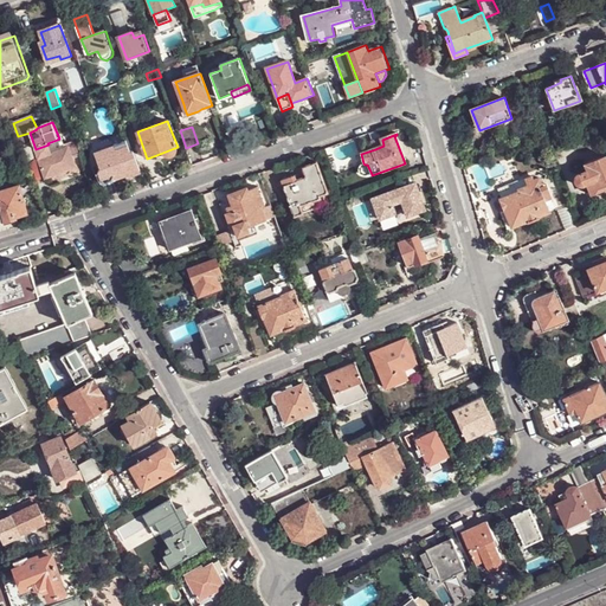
[(36,149),(46,179),(63,174),(77,168),(73,156),(70,148),(69,148),(62,150),(57,140),(47,143),(49,144),(36,149)]
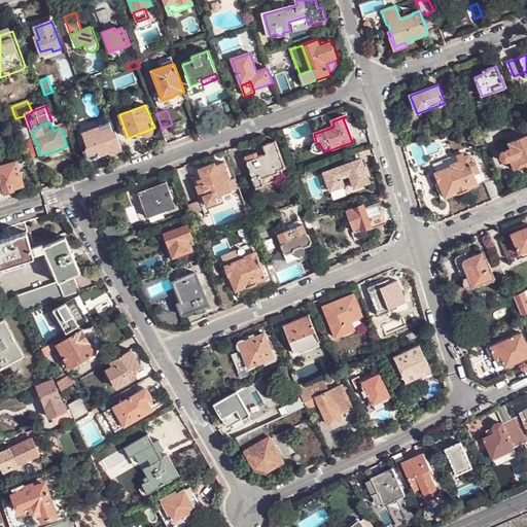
[(89,156),(93,160),(98,157),(101,152),(110,149),(112,153),(123,149),(116,132),(114,133),(111,123),(100,127),(101,130),(93,133),(94,137),(86,140),(89,146),(85,147),(89,156)]
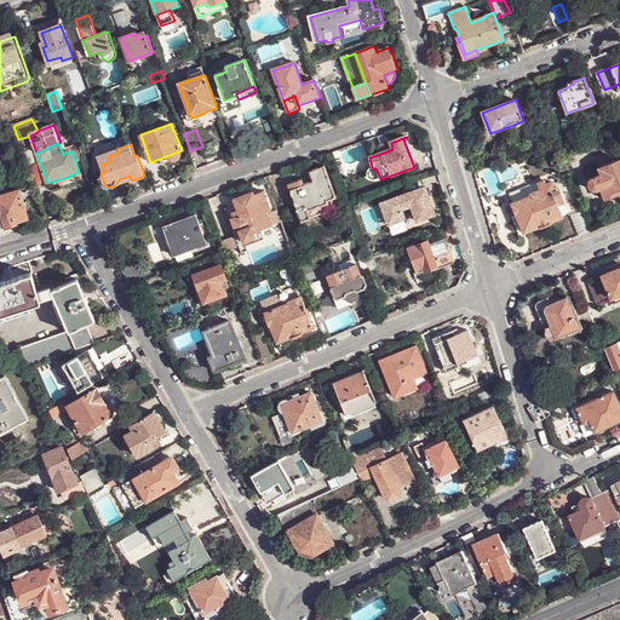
[(70,148),(70,151),(72,151),(75,160),(80,160),(82,159),(78,145),(70,148)]
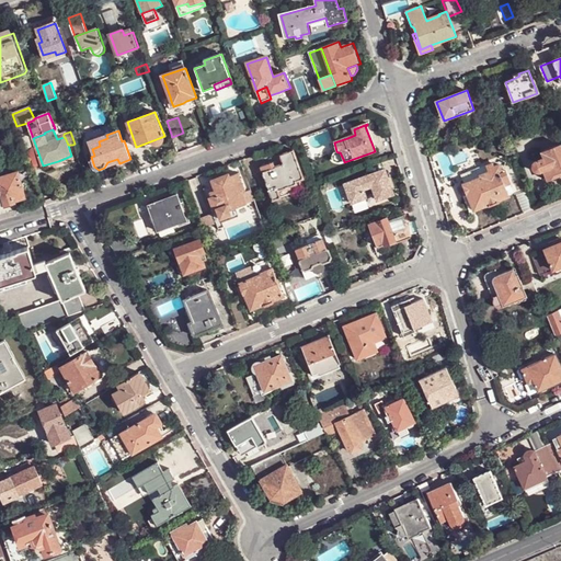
[(145,144),(149,146),(151,145),(153,144),(155,145),(158,146),(161,145),(163,141),(164,139),(164,136),(145,144)]
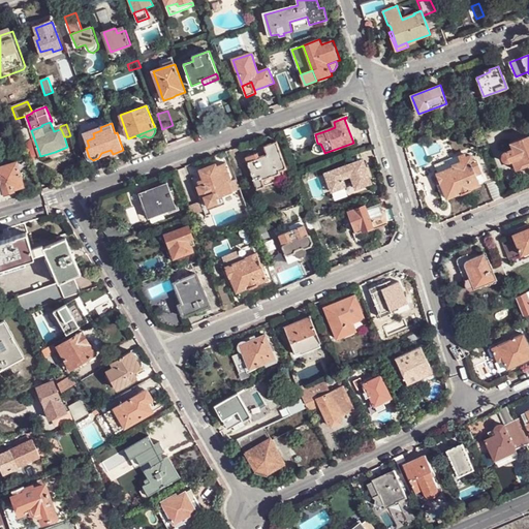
[(512,163),(516,170),(528,165),(528,136),(510,144),(512,150),(508,151),(512,163)]
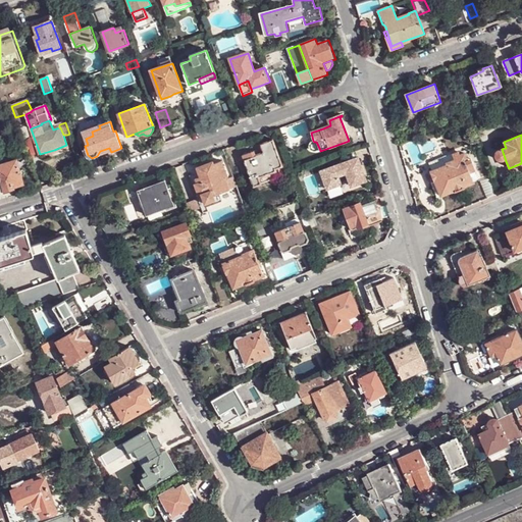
[(257,174),(259,178),(275,172),(274,169),(281,167),(282,166),(273,141),(261,145),(264,153),(261,154),(256,156),(252,158),(251,154),(243,157),(251,176),(257,174)]
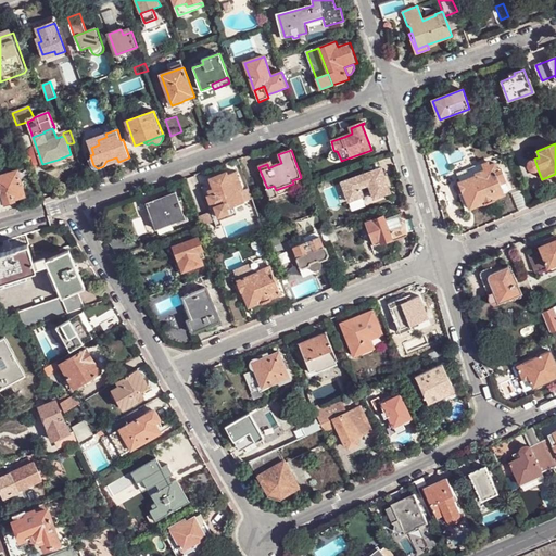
[(332,161),(335,162),(341,160),(337,151),(335,151),(333,150),(331,151),(329,153),(329,155),(329,158),(330,159),(331,161),(332,161)]
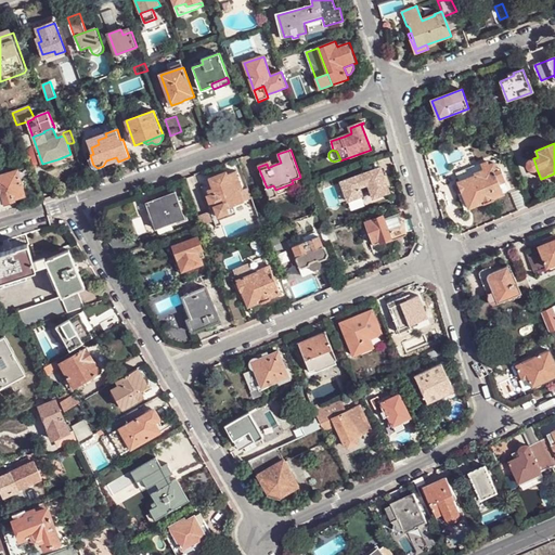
[(530,172),(532,172),(533,172),(538,171),(533,158),(528,160),(527,163),(527,165),(527,167),(528,169),(528,170),(530,172)]
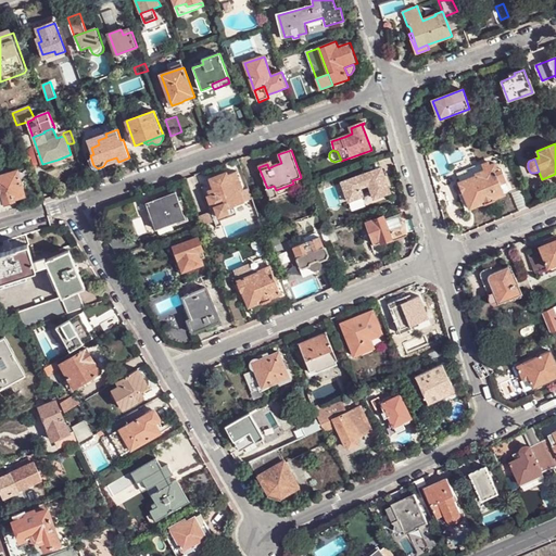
[(457,174),(460,181),(460,182),(477,176),(472,167),(457,174)]
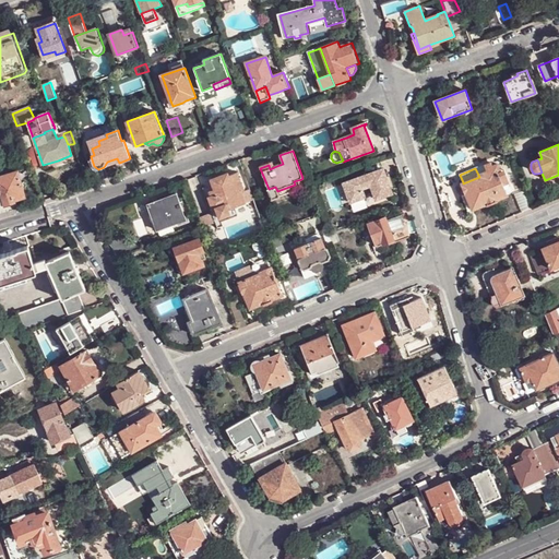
[(471,194),(477,209),(485,205),(487,206),(497,202),(498,201),(510,195),(509,194),(508,195),(503,186),(500,177),(499,175),(496,168),(492,169),(487,171),(479,175),(479,177),(463,183),(463,182),(460,183),(462,186),(466,194),(466,195),(471,194)]
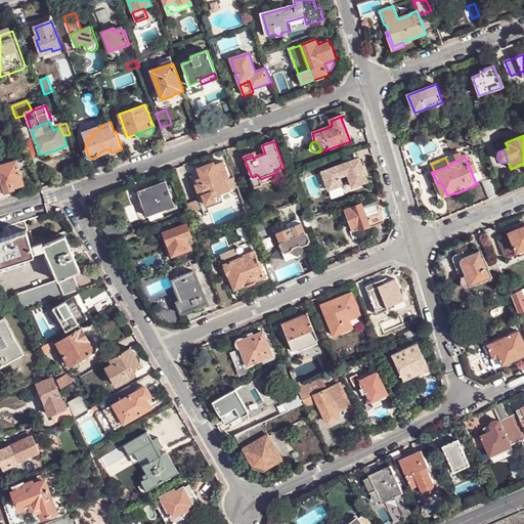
[(359,159),(322,172),(329,189),(342,185),(339,177),(348,174),(352,187),(367,181),(359,159)]
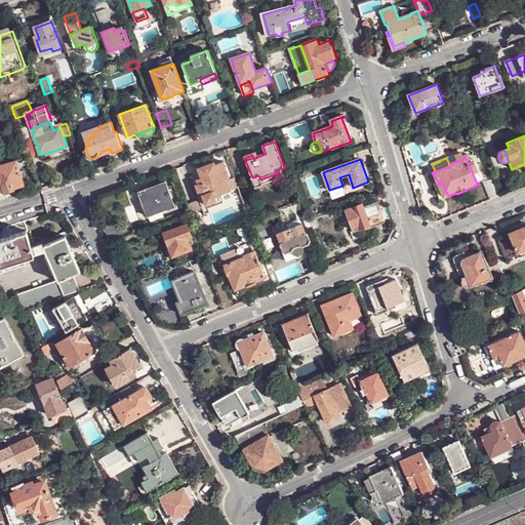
[(0,193),(14,189),(25,185),(23,177),(26,176),(27,174),(26,172),(24,171),(22,172),(17,161),(0,167),(1,171),(0,171),(0,193)]
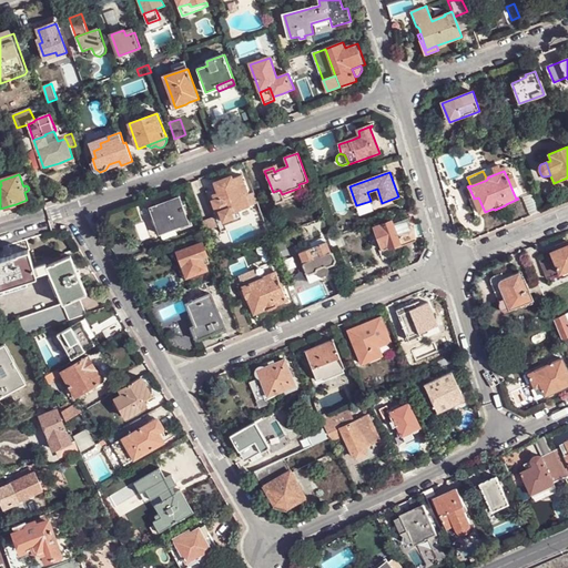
[(220,213),(224,222),(234,219),(232,213),(239,211),(250,206),(246,196),(251,194),(250,193),(249,194),(243,178),(244,178),(243,175),(233,180),(232,176),(214,184),(216,189),(217,192),(220,198),(215,200),(213,202),(216,213),(217,214),(220,213)]
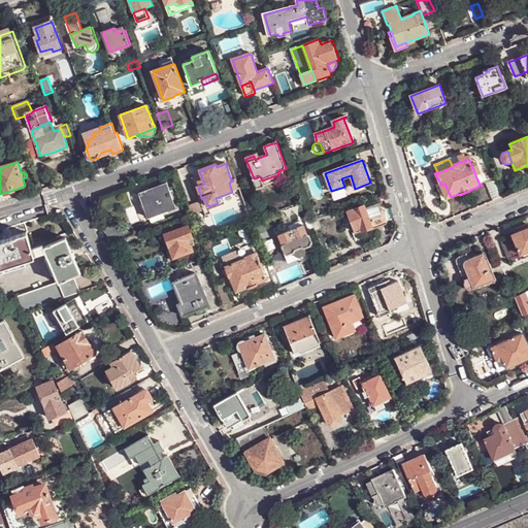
[(472,167),(475,175),(482,173),(479,165),(472,167)]
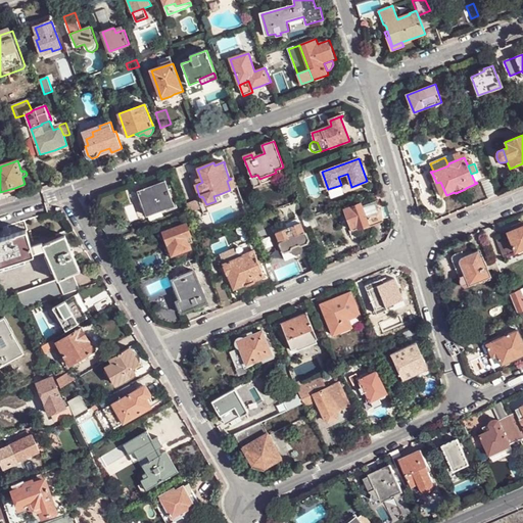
[(278,179),(276,173),(259,179),(257,175),(251,177),(254,186),(253,186),(253,188),(278,179)]
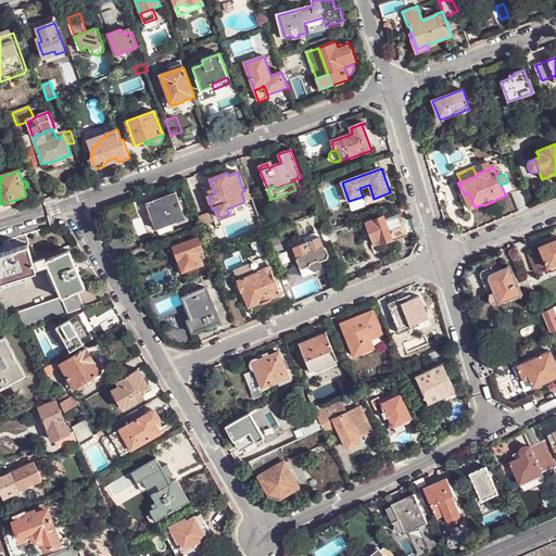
[(176,194),(148,204),(154,223),(158,230),(186,219),(176,194)]
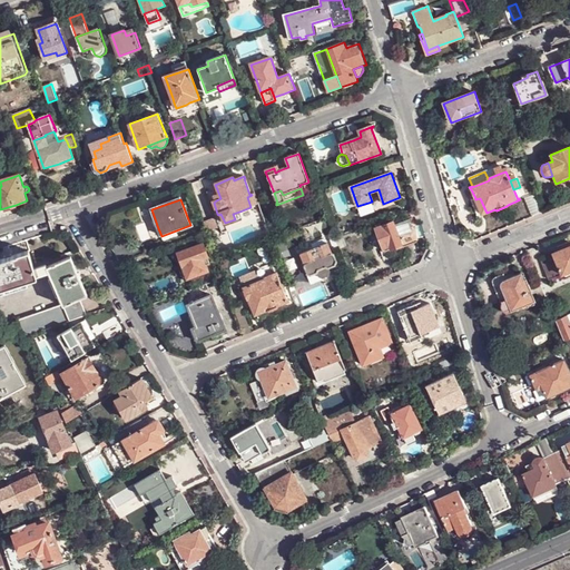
[(327,200),(323,202),(327,217),(333,215),(327,200)]
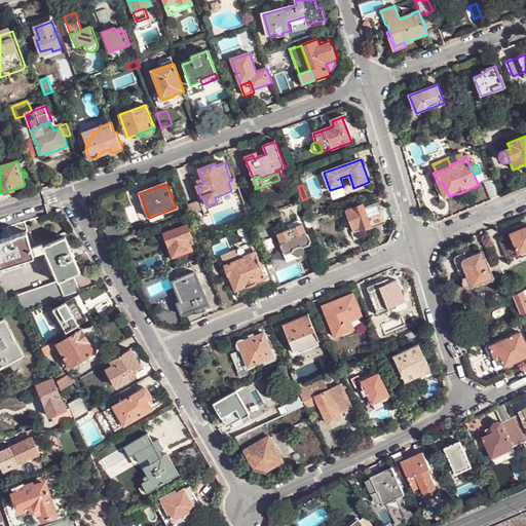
[(225,204),(221,195),(215,197),(217,202),(219,207),(225,204)]
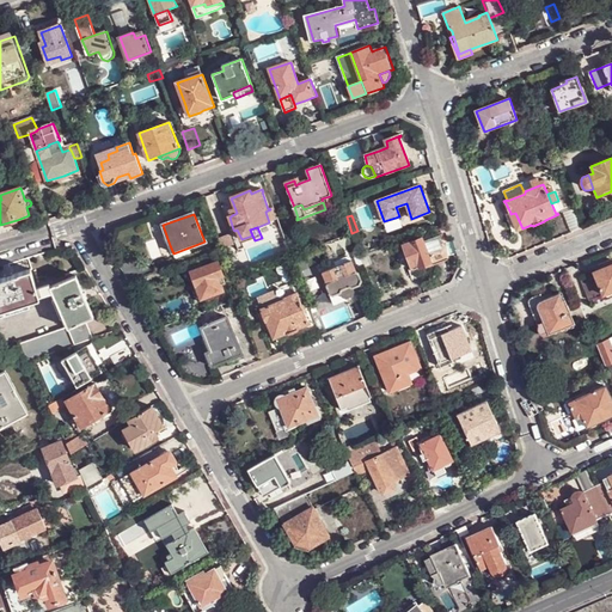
[(237,250),(238,252),(246,249),(244,245),(242,239),(237,230),(234,231),(233,230),(232,230),(239,250),(237,250)]
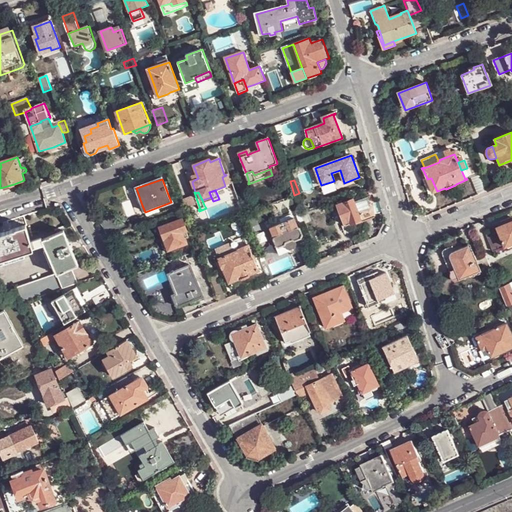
[(337,200),(339,205),(352,200),(351,196),(337,200)]
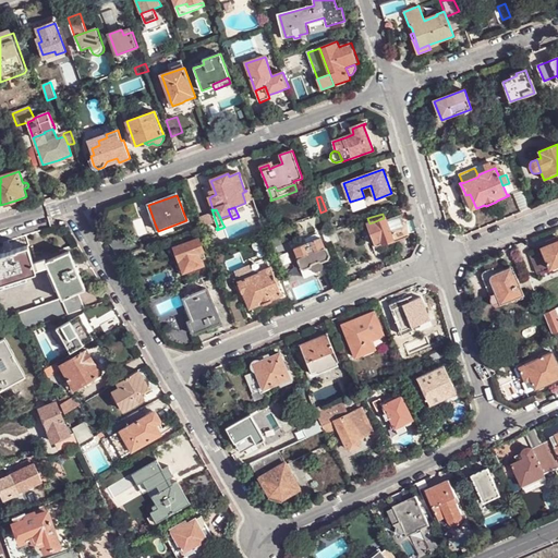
[(376,245),(377,246),(384,243),(395,240),(395,239),(393,239),(385,217),(384,218),(370,223),(368,223),(376,245)]
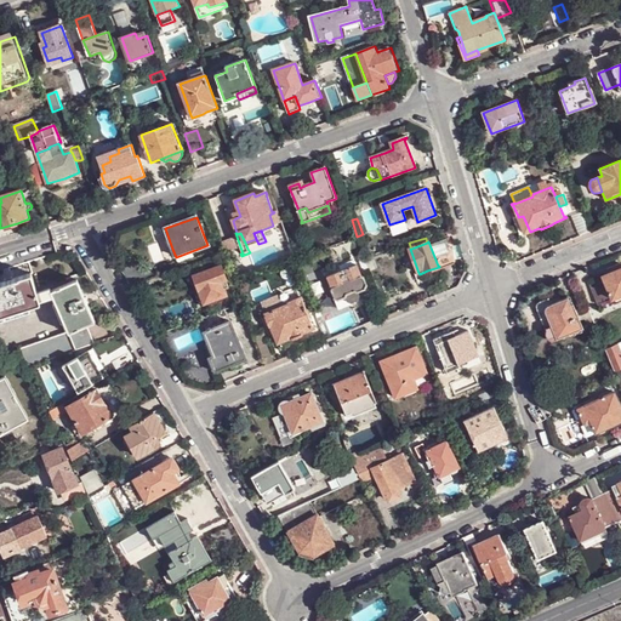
[(222,266),(195,277),(205,303),(227,295),(224,289),(229,286),(226,280),(227,280),(222,266)]
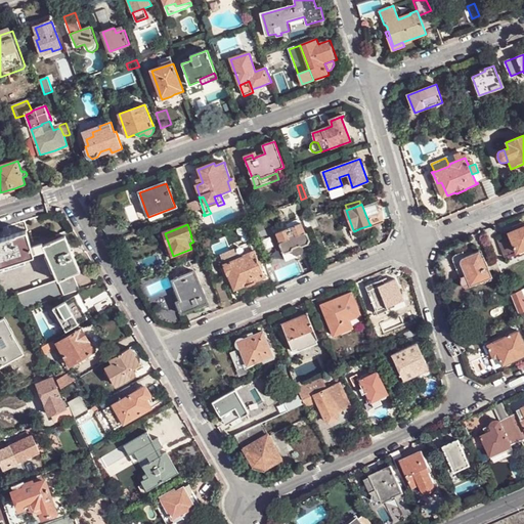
[(282,252),(287,260),(297,256),(302,254),(304,251),(302,247),(309,244),(310,241),(307,233),(305,232),(301,224),(292,227),(293,229),(287,232),(286,230),(276,233),(280,243),(279,245),(282,252)]
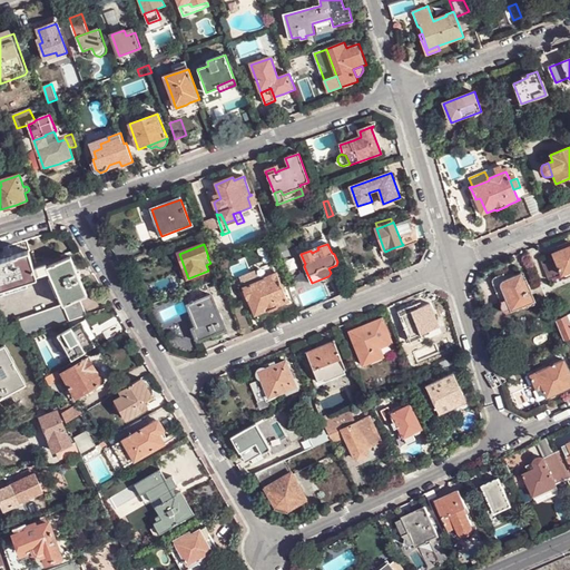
[(549,279),(551,279),(560,276),(560,275),(561,274),(562,275),(566,276),(569,274),(569,247),(563,251),(553,255),(541,261),(549,279)]
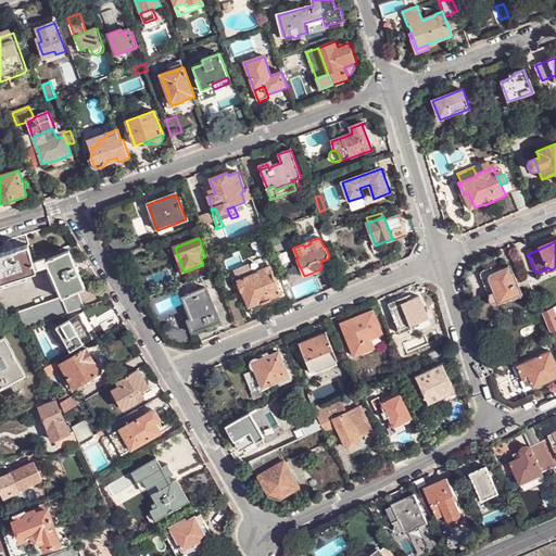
[(0,282),(36,272),(37,270),(36,269),(34,262),(28,245),(13,251),(5,252),(0,254),(0,282)]
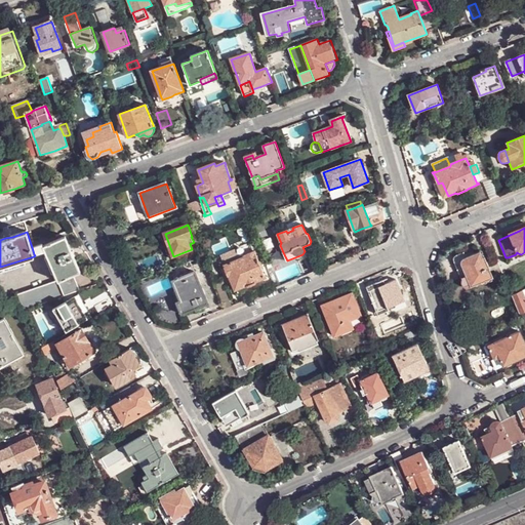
[(138,240),(133,234),(118,239),(122,246),(138,240)]
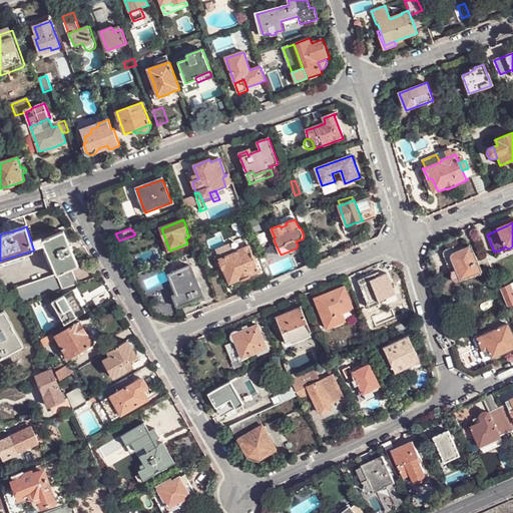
[(57,275),(57,276),(73,270),(79,267),(73,251),(74,251),(72,246),(71,246),(64,231),(42,240),(42,241),(42,242),(57,275)]
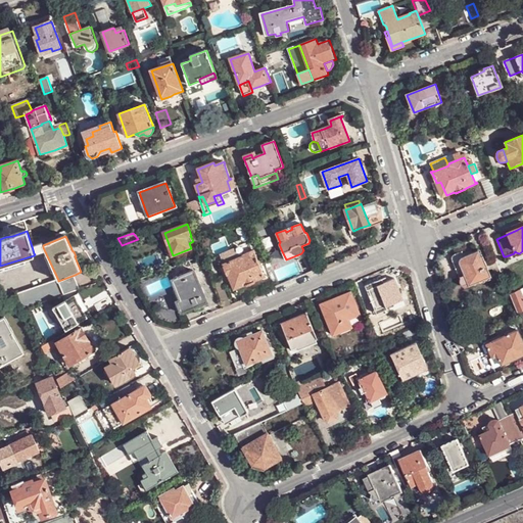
[(238,248),(242,257),(244,256),(243,254),(253,250),(250,242),(238,248)]
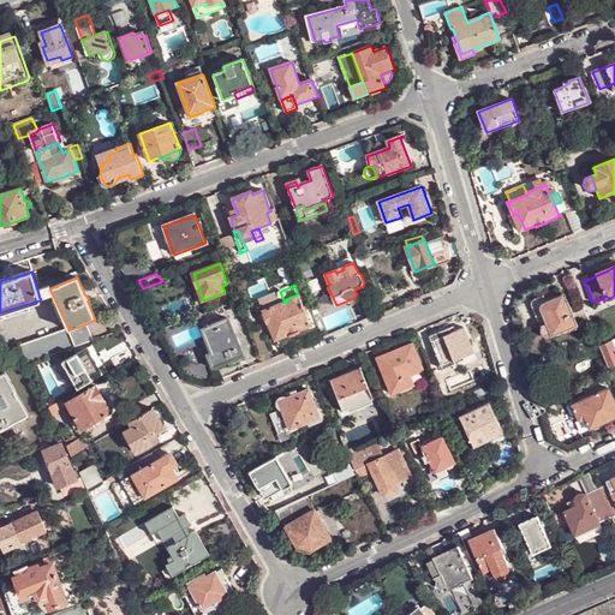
[(51,296),(65,329),(66,330),(69,329),(51,291),(49,292),(51,296)]
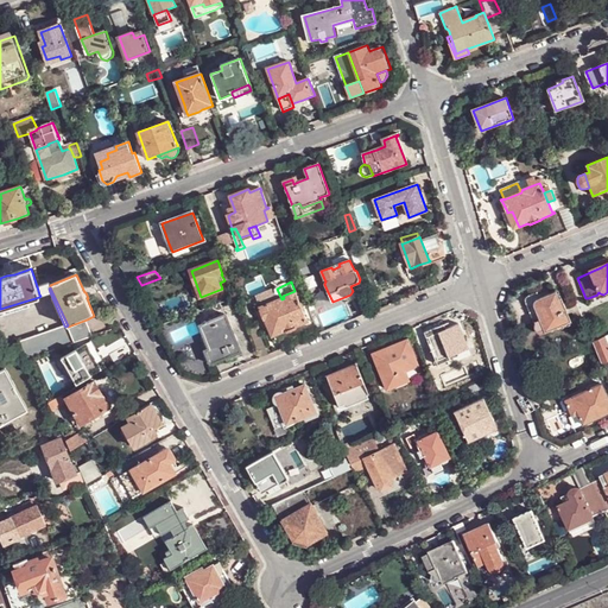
[(271,320),(277,335),(285,331),(286,331),(297,328),(297,327),(308,322),(295,291),(283,296),(284,298),(282,299),(263,308),(261,305),(260,305),(261,309),(265,320),(266,321),(271,320)]
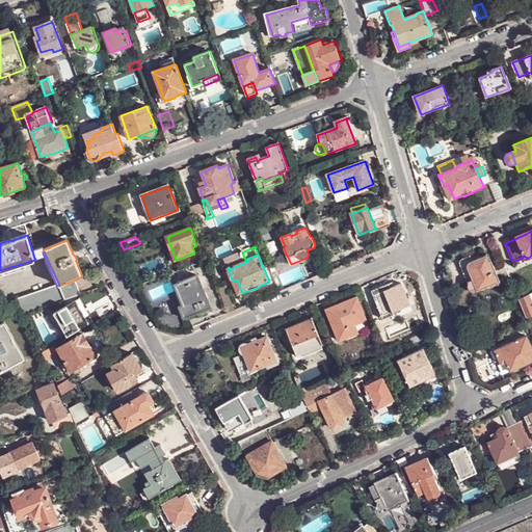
[(459,265),(467,282),(468,282),(473,280),(468,268),(467,266),(468,265),(468,264),(470,262),(473,261),(471,256),(461,260),(460,260),(459,262),(459,265)]
